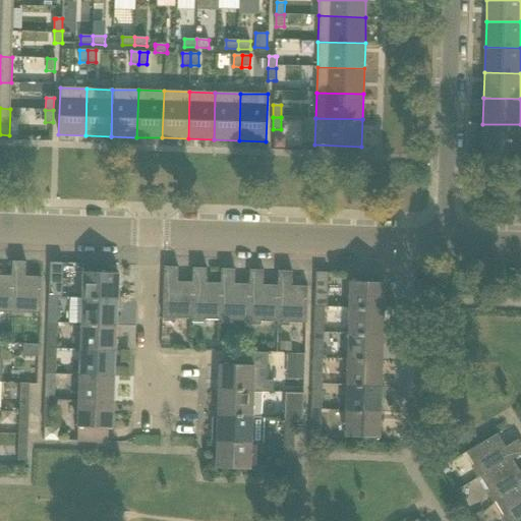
[(520,124),(482,124),(482,151),(520,152),(520,124)]
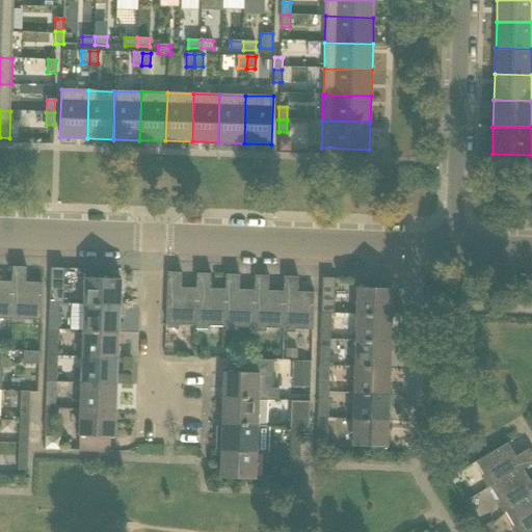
[(278,139),(278,151),(291,152),(291,140),(278,139)]
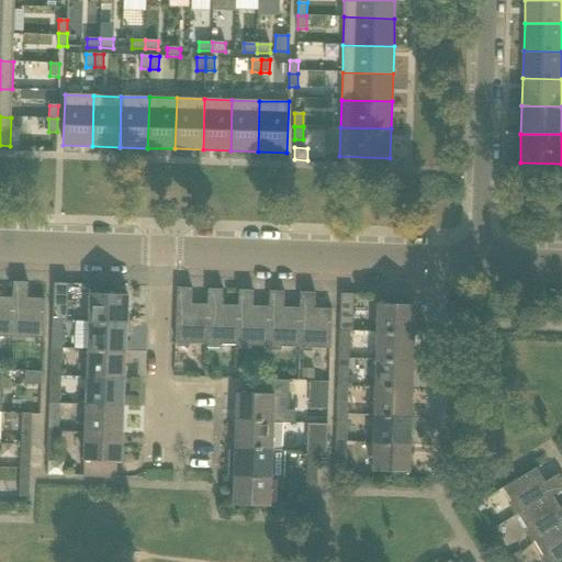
[(29,282),(13,282),(13,298),(12,333),(14,333),(25,333),(25,338),(44,338),(45,299),(27,299),(29,282)]
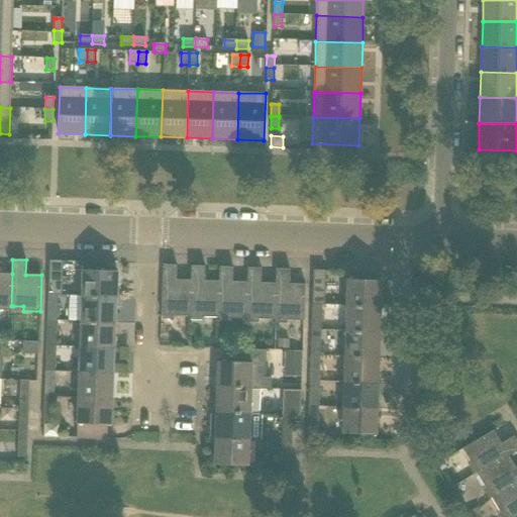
[(88,270),(83,270),(83,297),(116,298),(117,272),(108,271),(108,263),(89,262),(88,270)]
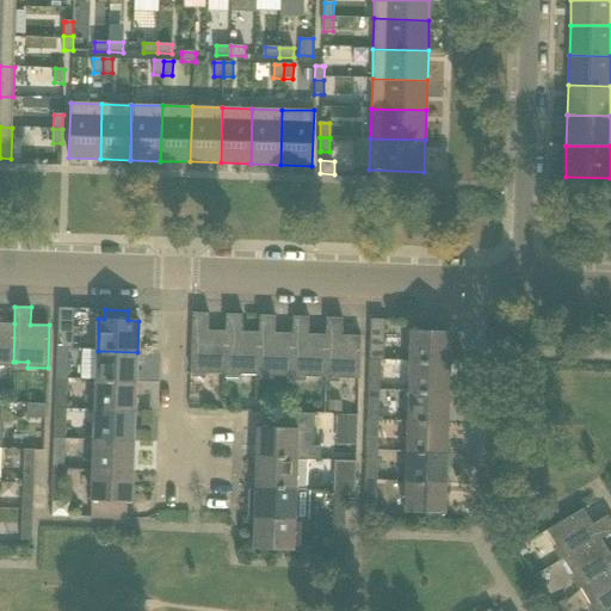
[(209,331),(209,314),(193,313),(191,372),(192,372),(193,368),(207,368),(205,374),(226,374),(226,369),(224,369),(226,332),(209,331)]
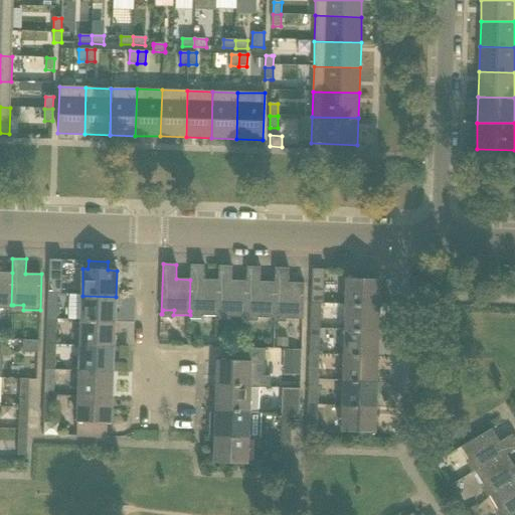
[(204,266),(190,265),(190,280),(189,311),(190,311),(202,311),(201,316),(218,316),(218,312),(217,312),(218,280),(204,280),(204,266)]
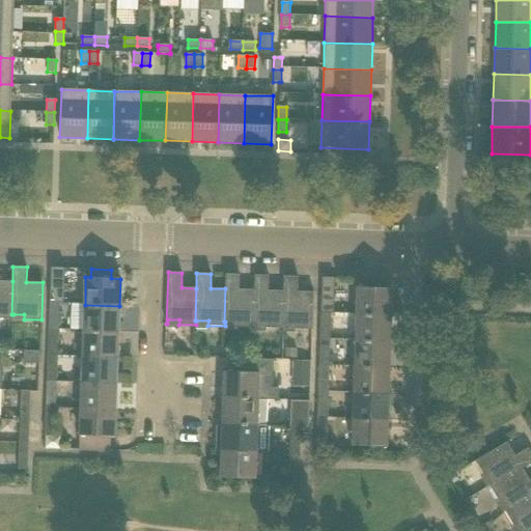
[(255,289),(254,289),(240,289),(240,275),(225,274),(225,288),(224,322),(225,322),(238,322),(238,327),(254,327),(254,322),(253,322),(255,289)]
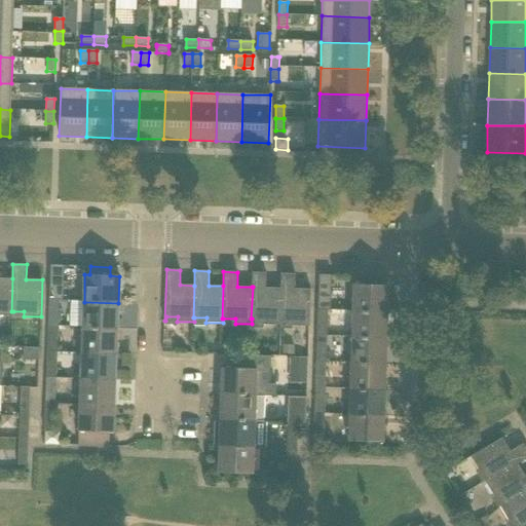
[(252,272),(252,287),(253,287),(251,318),(252,318),(264,320),(264,325),(280,325),(280,320),(282,288),(280,288),(266,288),(266,273),(252,272)]
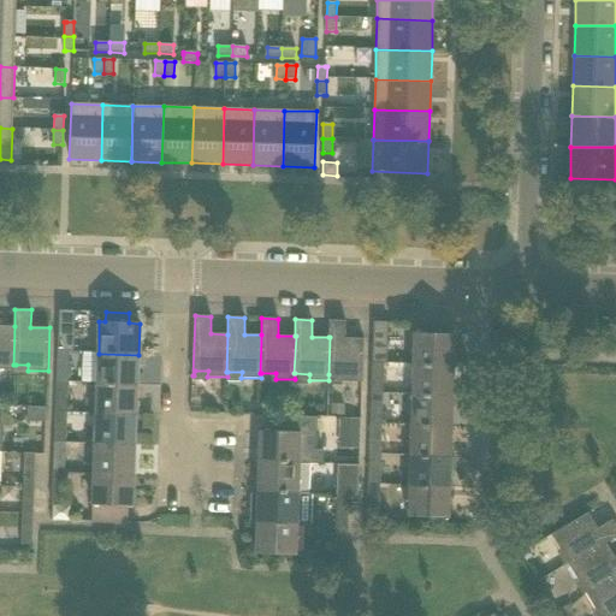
[(72,351),(72,320),(59,320),(58,351),(70,353),(70,351),(72,351)]
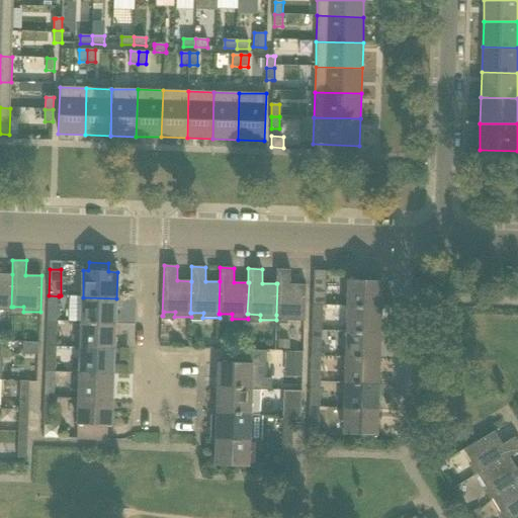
[(306,285),(306,284),(290,284),(290,270),(276,269),(276,283),(277,283),(276,315),(288,316),(287,320),(305,321),(306,285)]
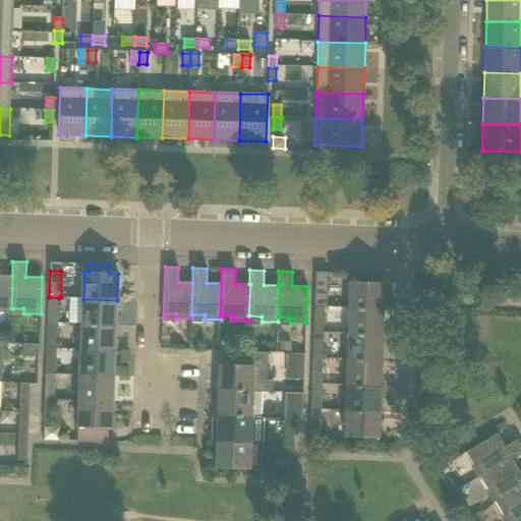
[(0,311),(12,312),(13,308),(11,308),(12,276),(0,275),(0,311)]
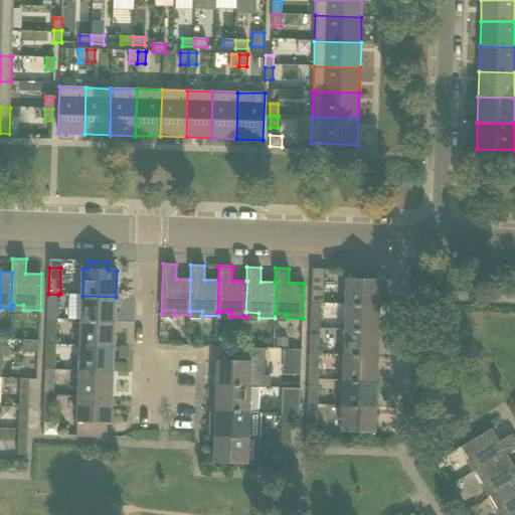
[(324,278),(312,278),(311,304),(324,305),(324,278)]
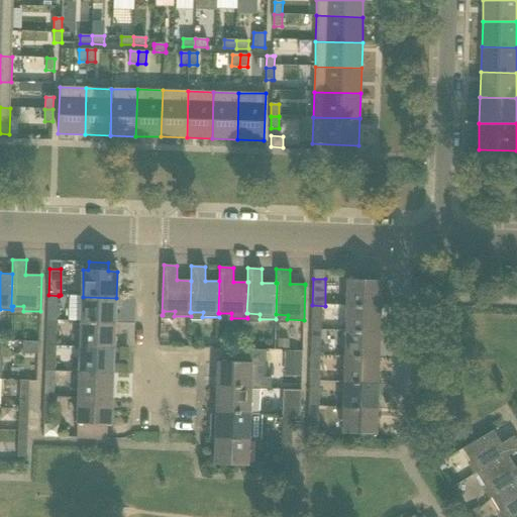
[(383,281),(347,280),(347,306),(382,308),(383,281)]
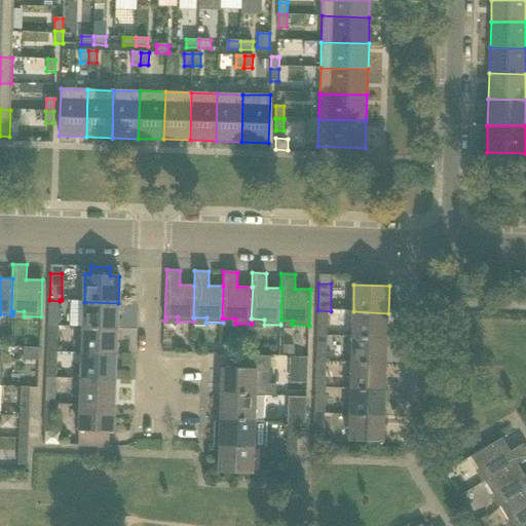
[(60,301),(49,300),(48,327),(59,327),(60,301)]
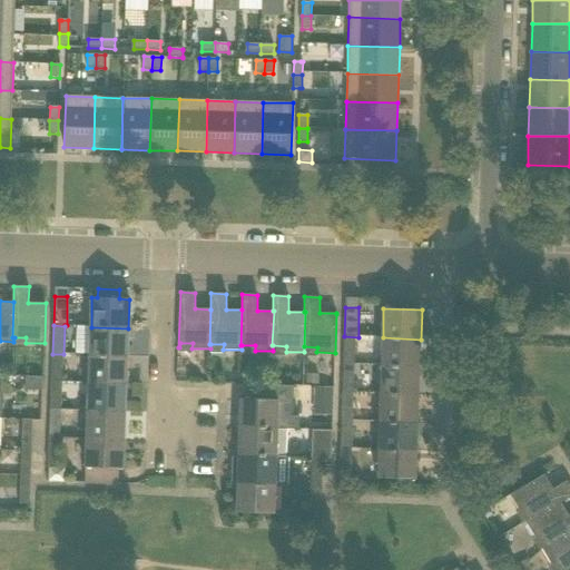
[(128,328),(91,327),(90,355),(127,356),(128,328)]
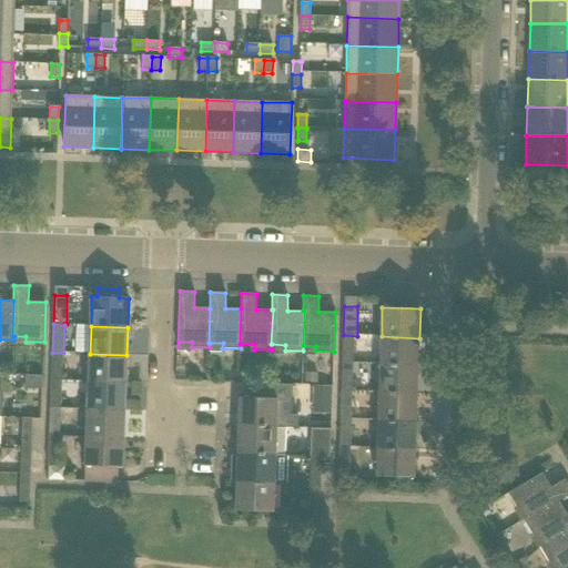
[(418,365),(419,338),(382,336),(381,364),(418,365)]
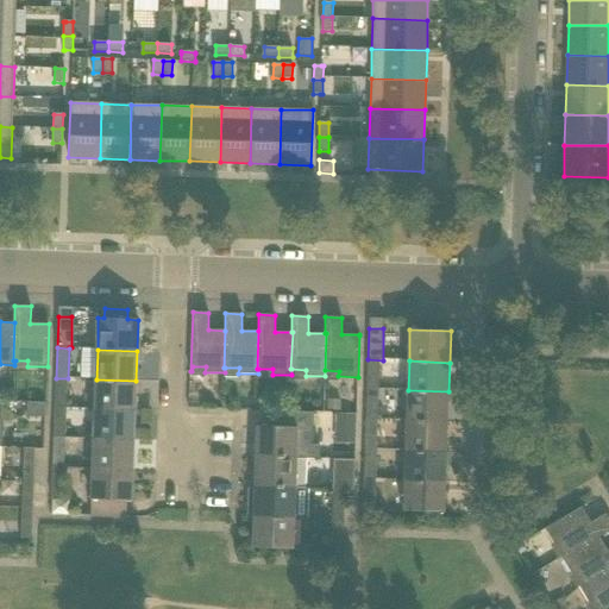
[(380,390),(380,369),(368,369),(368,390),(380,390)]
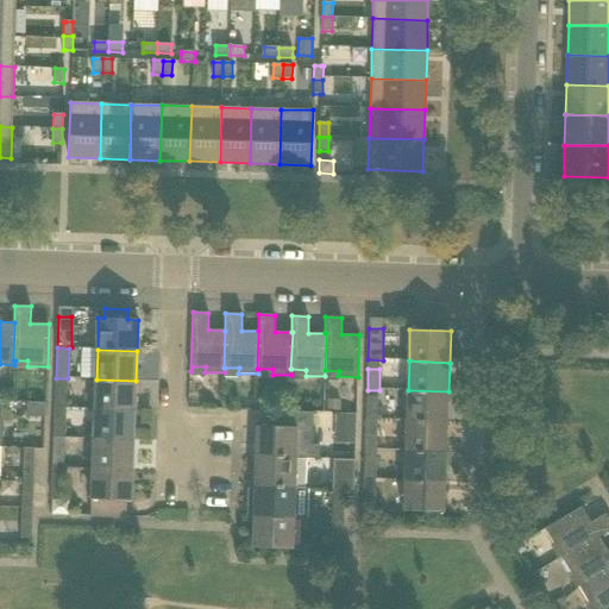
[(55,408),(67,408),(68,378),(56,378),(55,408)]
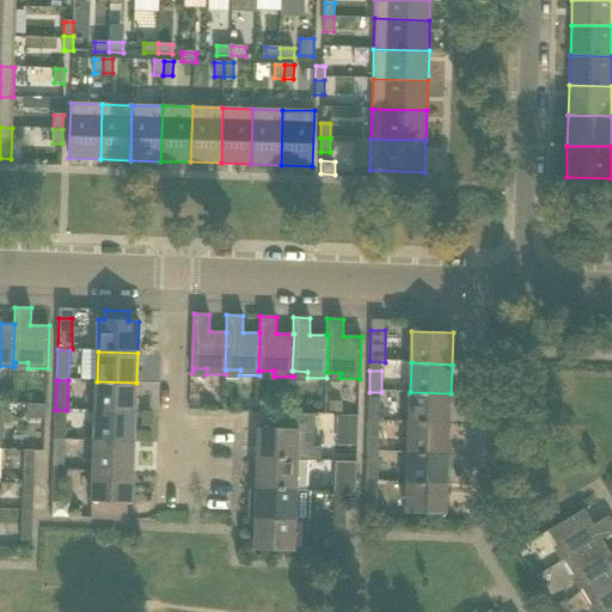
[(135,412),(136,383),(97,381),(96,411),(135,412)]
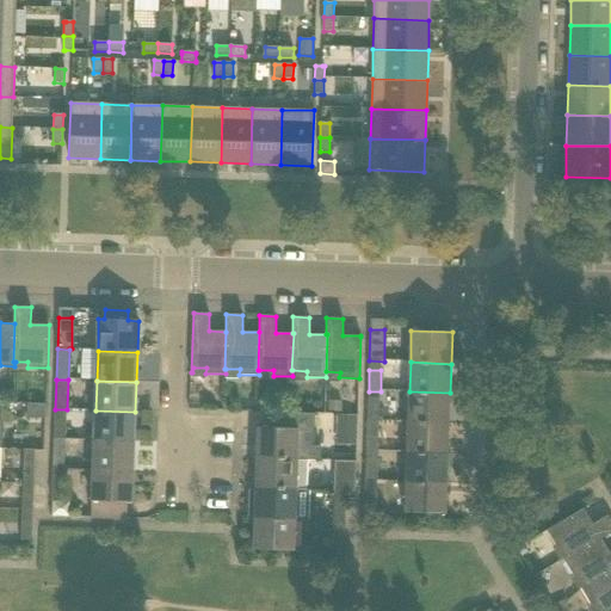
[(449,424),(450,393),(409,392),(408,423),(449,424)]
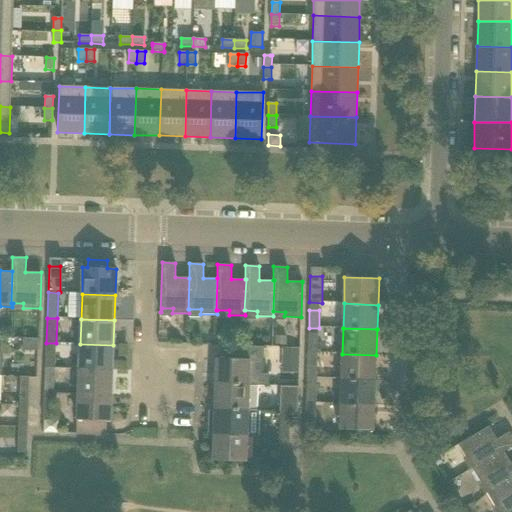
[(170,333),(160,333),(160,341),(170,341),(170,333)]
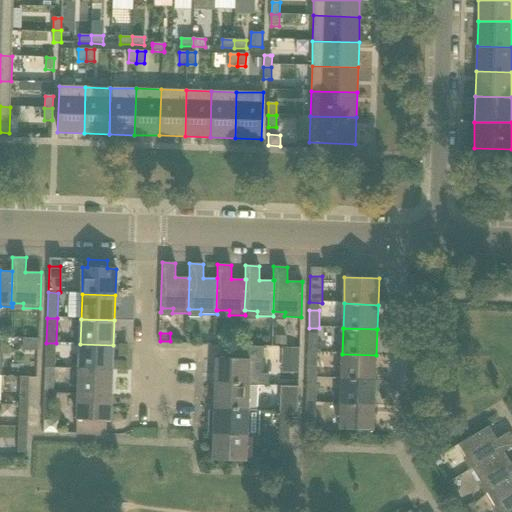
[(214,343),(214,334),(203,334),(202,343),(214,343)]
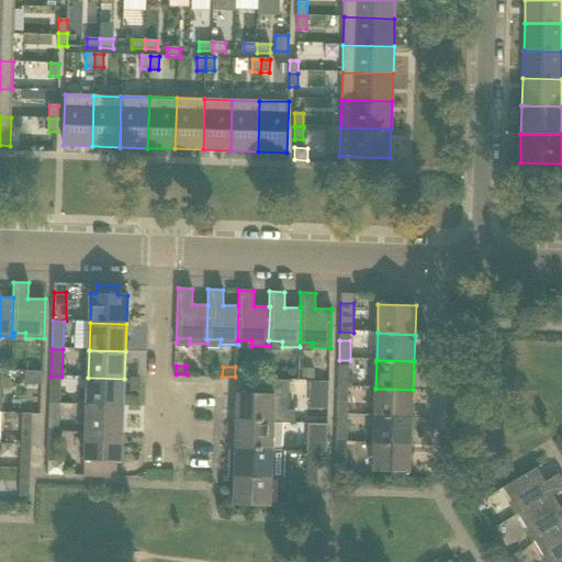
[(338,368),(338,388),(349,389),(349,369),(338,368)]
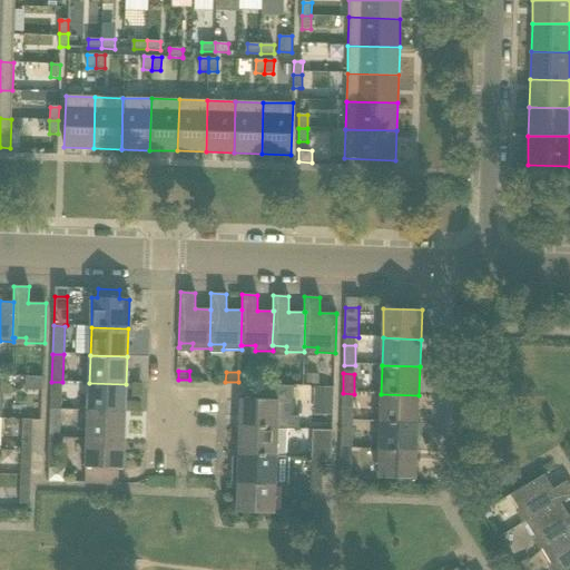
[(41,390),(42,376),(25,376),(25,390),(41,390)]
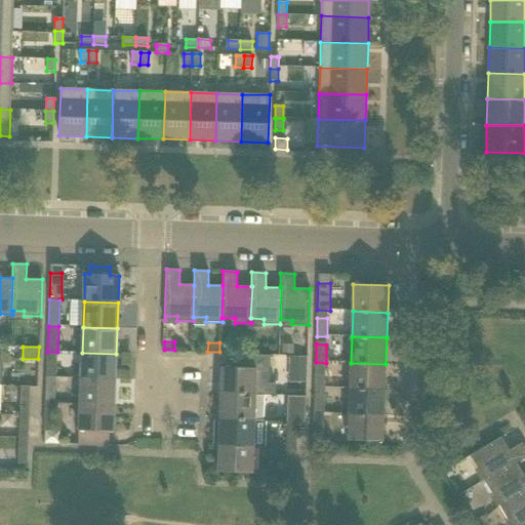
[(46,377),(56,378),(57,352),(47,352),(46,377)]
